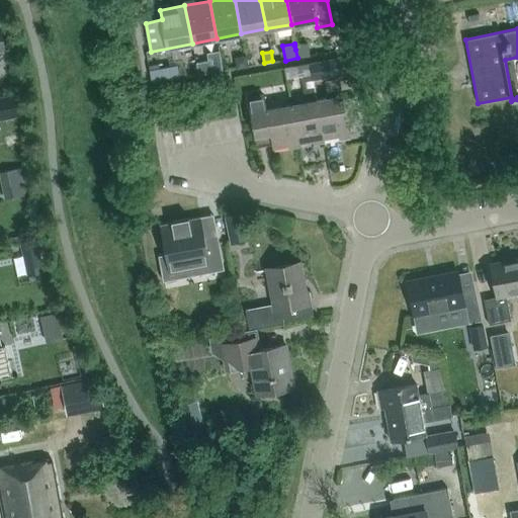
[(236,68),(247,67),(245,56),(240,57),(236,63),(236,68)]
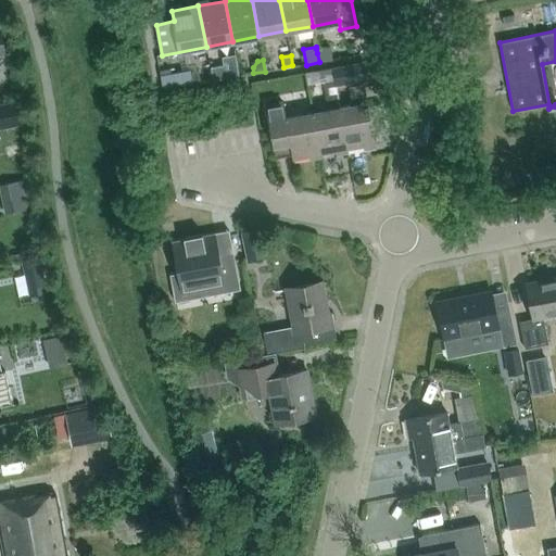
[(367,78),(365,62),(332,67),(335,80),(336,85),(367,78)]
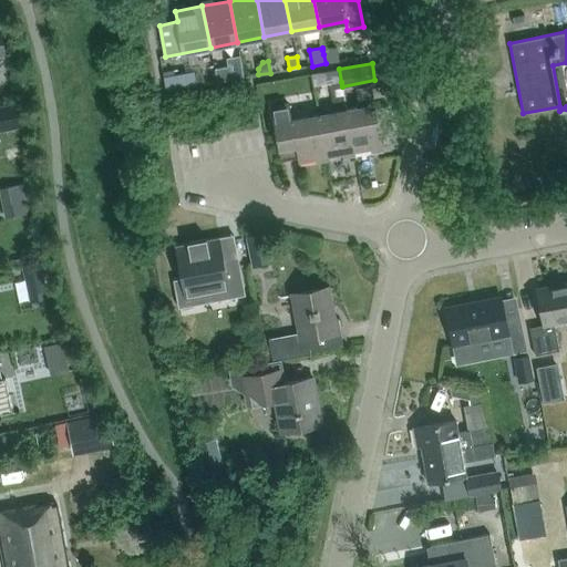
[(228,66),(215,69),(217,82),(230,80),(228,66)]
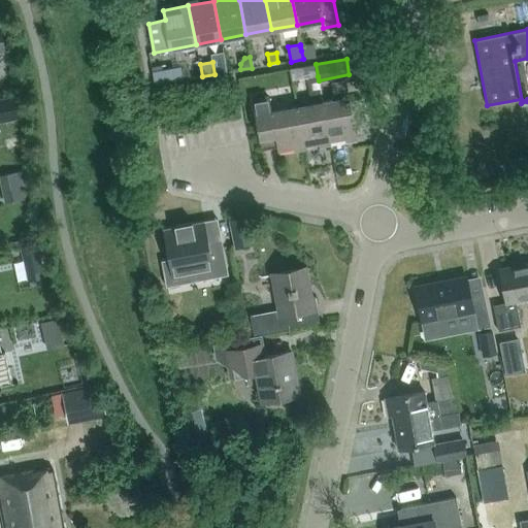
[(316,64),(289,69),(291,80),(318,76),(316,64)]
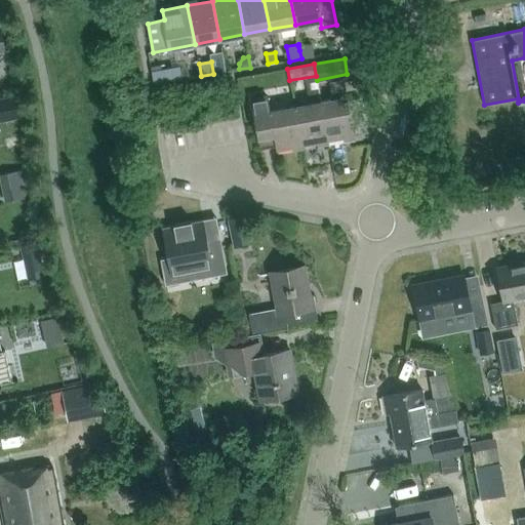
[(178,67),(162,70),(152,72),(155,85),(182,80),(178,67)]
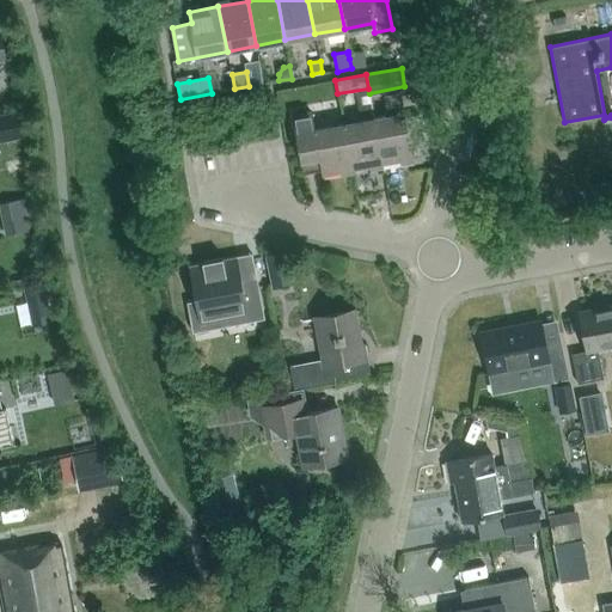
[(387,115),(373,117),(381,164),(412,158),(399,92),(384,95),(387,115)]
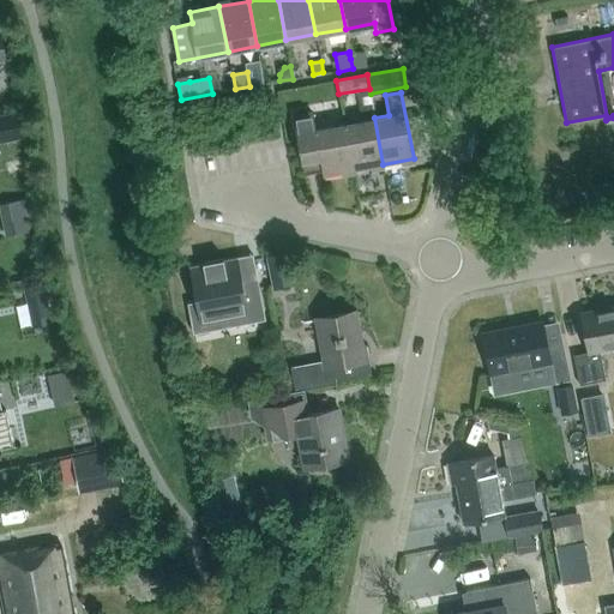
[(344,124),(353,170),(383,164),(374,118),(372,107),(360,109),(362,120),(344,124)]
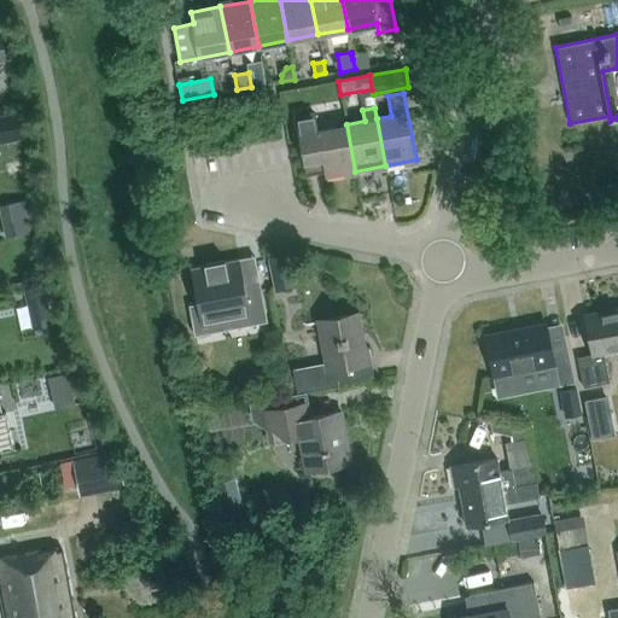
[(18,111),(0,115),(0,127),(21,122),(18,111)]
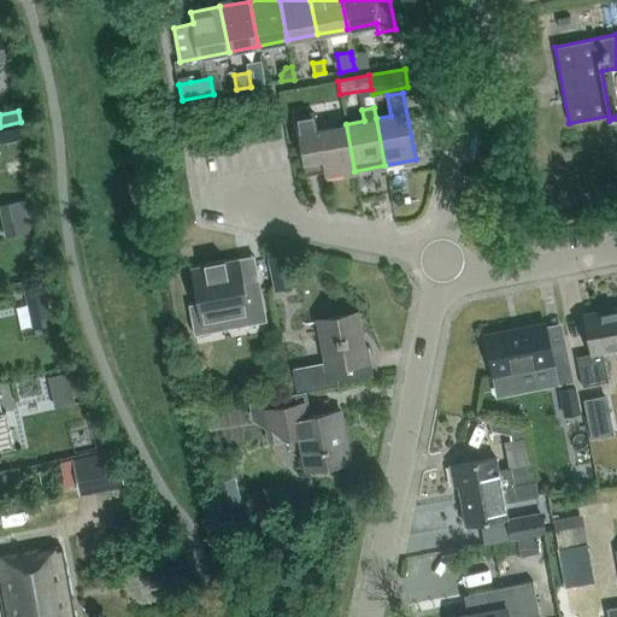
[(304,162),(321,159),(324,177),(354,171),(346,124),(316,130),(313,112),(298,116),(298,115),(295,116),(304,162)]
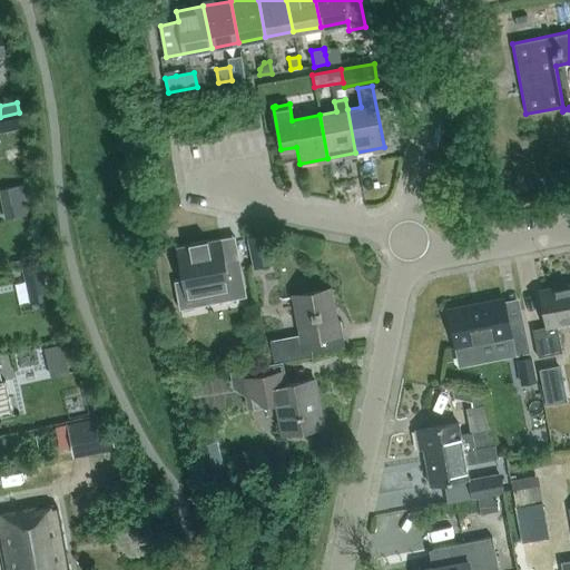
[(0,145),(0,164),(0,168),(22,165),(19,144),(0,145)]
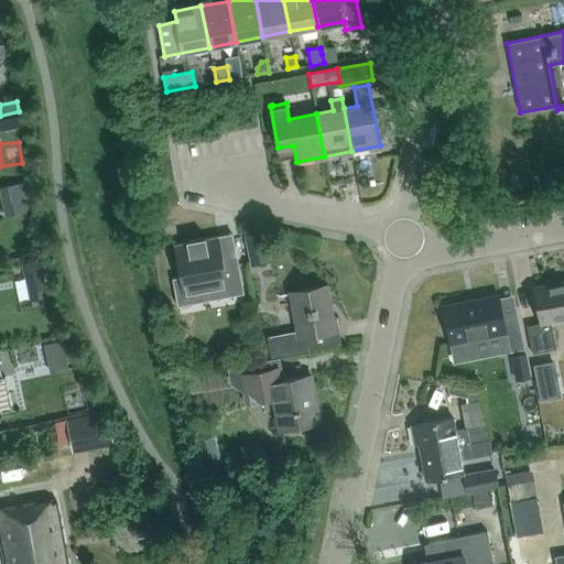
[(25,182),(0,186),(0,194),(4,217),(32,212),(25,182)]
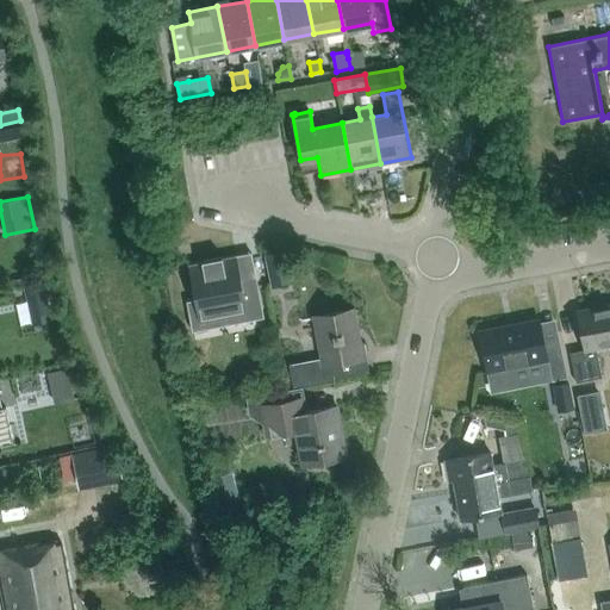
[(293,285),(286,250),(263,255),(271,288),(293,285)]
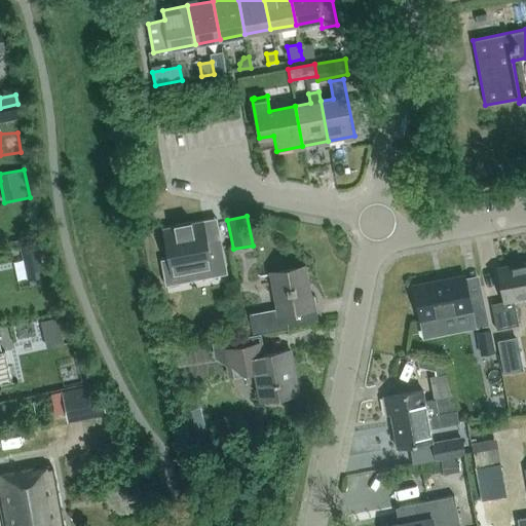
[(168,259),(161,260),(165,279),(212,271),(213,276),(228,274),(222,242),(209,246),(203,221),(162,229),(168,259)]
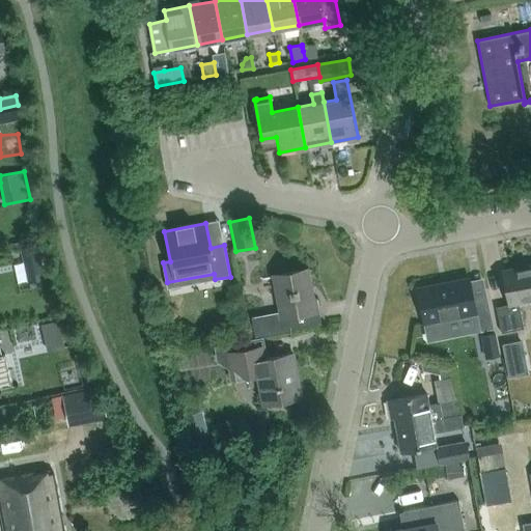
[(46,280),(38,246),(20,249),(27,284),(46,280)]
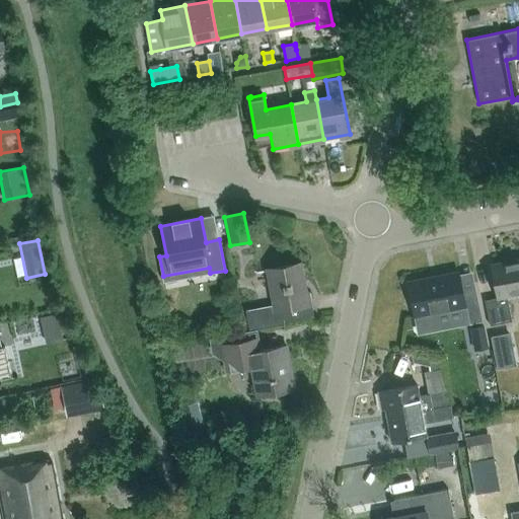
[(518,293),(518,260),(493,266),(500,301),(487,304),(491,325),(512,321),(507,296),(518,293)]
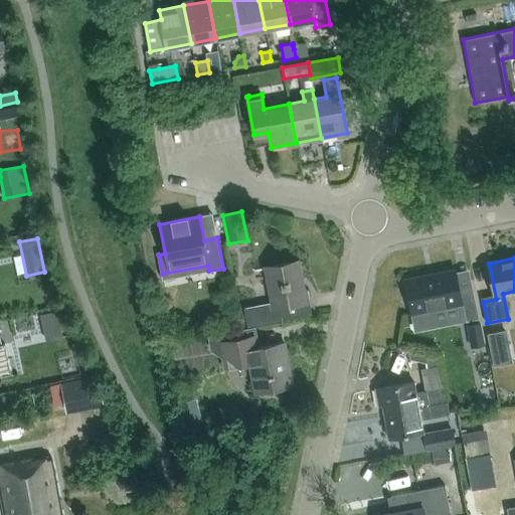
[(262,269),(266,269),(272,306),(245,311),(244,307),(243,307),(246,328),(281,322),(281,318),(309,314),(306,298),(309,298),(308,290),(303,291),(298,264),(302,263),(302,262),(262,268),(262,269)]
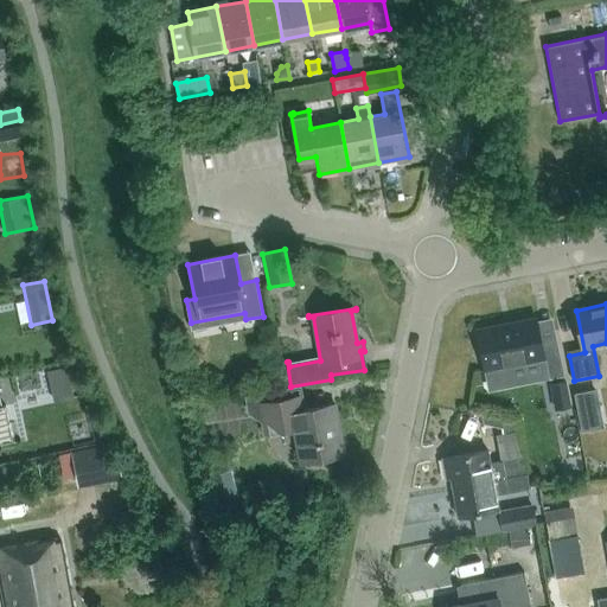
[(498,326),(477,330),(489,385),(515,379),(512,365),(543,359),(548,378),(550,378),(564,376),(563,375),(556,338),(540,342),(536,318),(510,324),(510,326),(498,328),(498,326)]
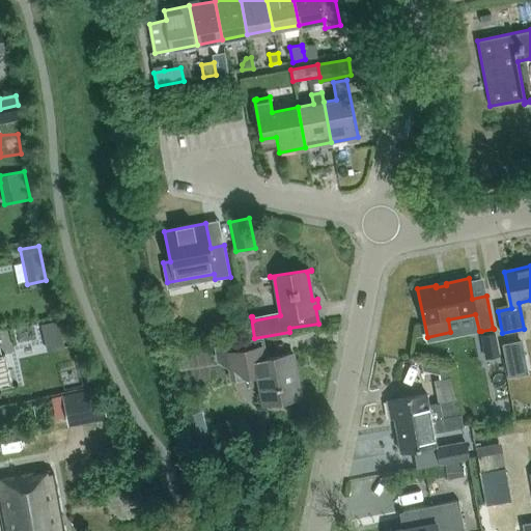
[(40,325),(47,352),(64,347),(58,320),(40,325)]
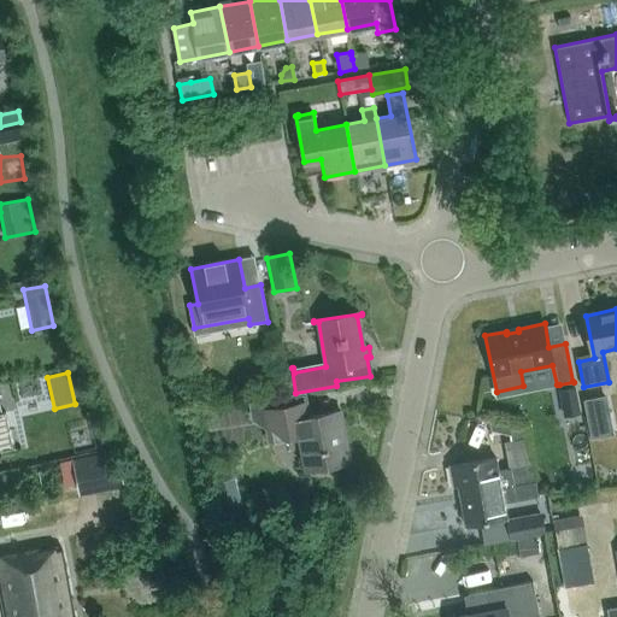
[(574,382),(559,385),(559,389),(565,416),(579,413),(574,387),(574,382)]
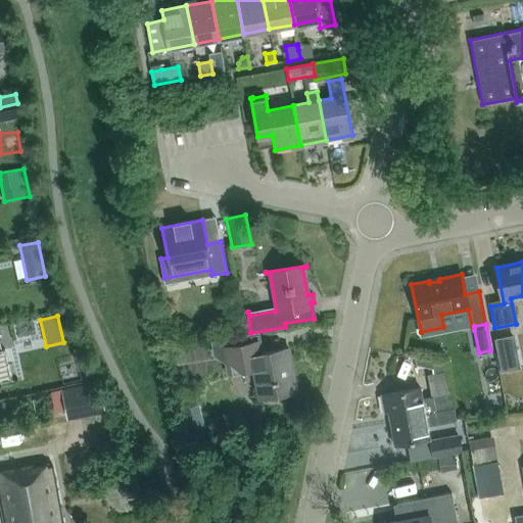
[(250,334),(211,342),(215,355),(226,363),(231,362),(234,374),(235,374),(235,373),(254,370),(260,399),(297,392),(289,348),(254,355),(250,334)]
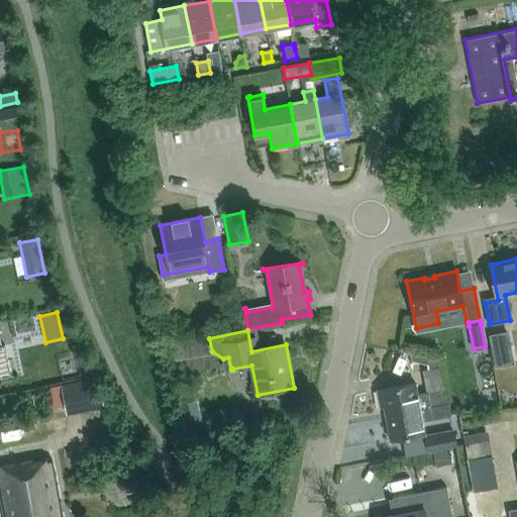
[(507,332),(490,335),(493,351),(510,347),(507,332)]
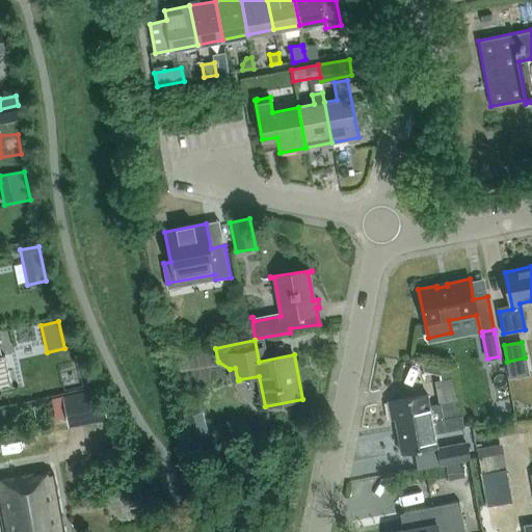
[(105,415),(100,389),(62,396),(68,423),(105,415)]
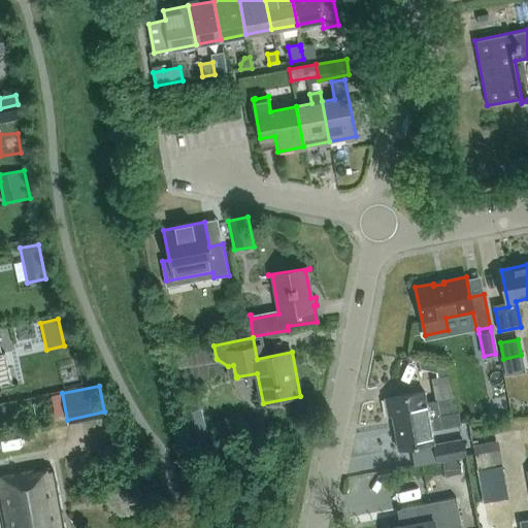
[(424,392),(389,398),(389,399),(385,399),(388,417),(392,416),(393,424),(440,416),(458,413),(455,398),(426,403),(424,392)]
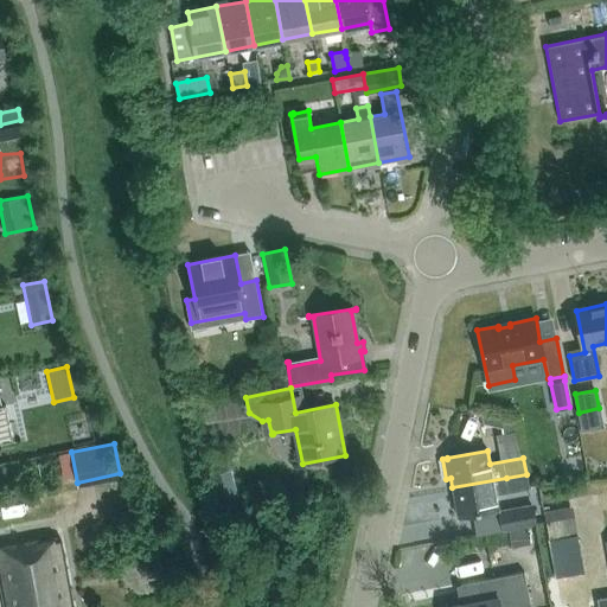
[(231,472),(210,478),(219,509),(240,503),(231,472)]
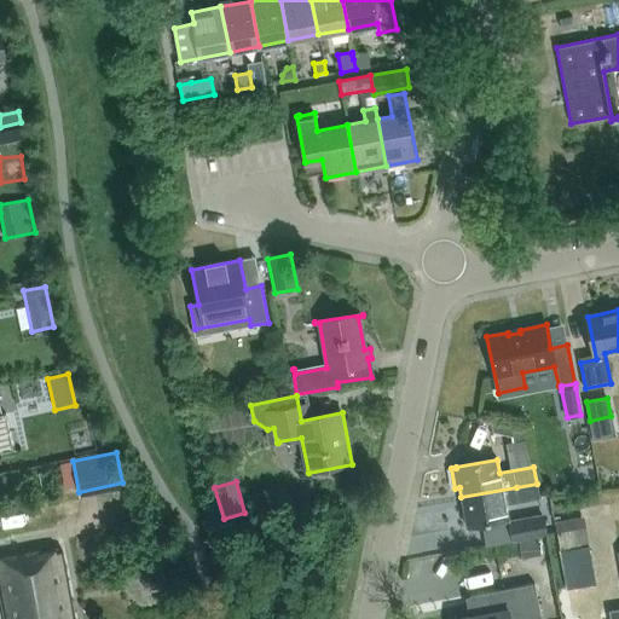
[(516,487),(461,497),(467,527),(508,520),(505,505),(520,502),(516,487)]
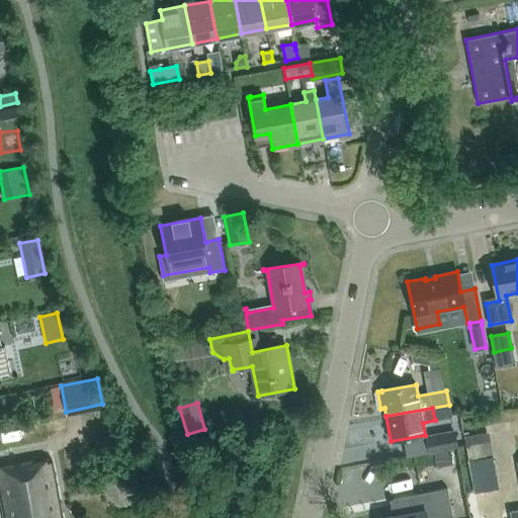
[(463,434),(466,456),(490,453),(487,430),(463,434)]
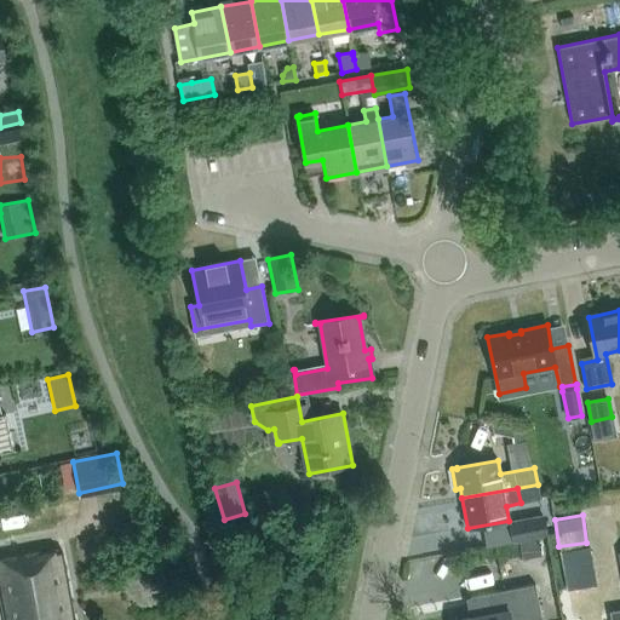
[(544,520),(509,526),(512,543),(547,535),(544,520)]
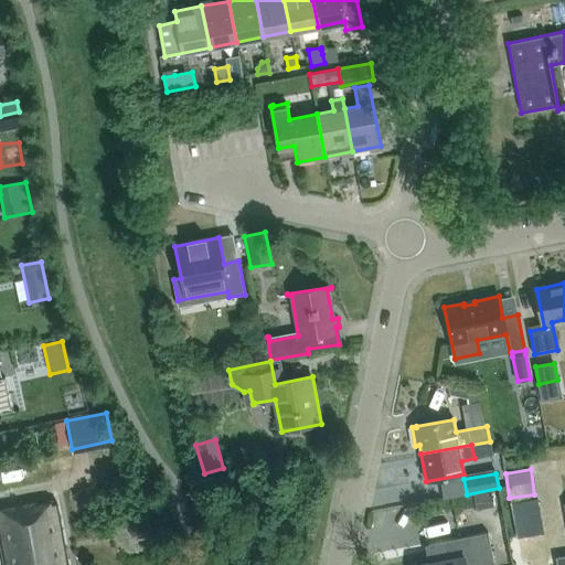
[(476,509),(493,505),(490,491),(473,494),(476,509)]
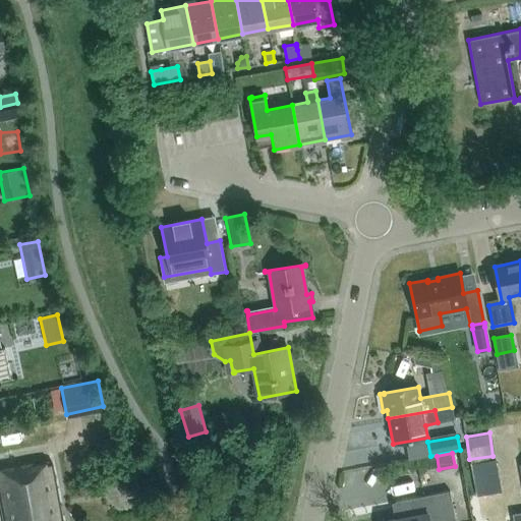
[(0,467),(0,498),(4,519),(4,520),(62,520),(51,460),(35,464),(34,461),(0,467)]
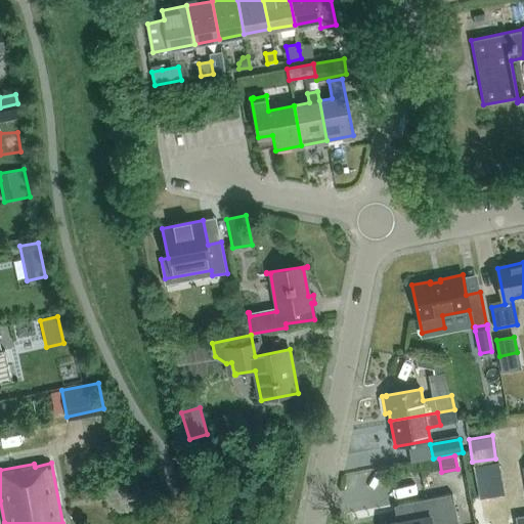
[(496,464),(474,469),(480,500),(503,496),(496,464)]
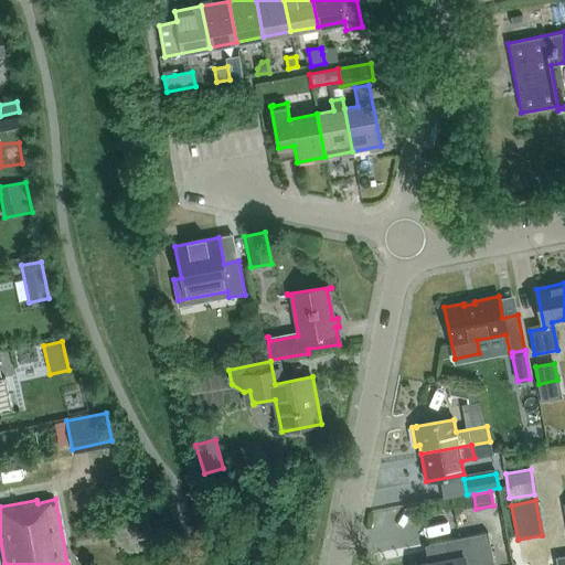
[(148,514),(128,518),(131,539),(152,535),(148,514)]
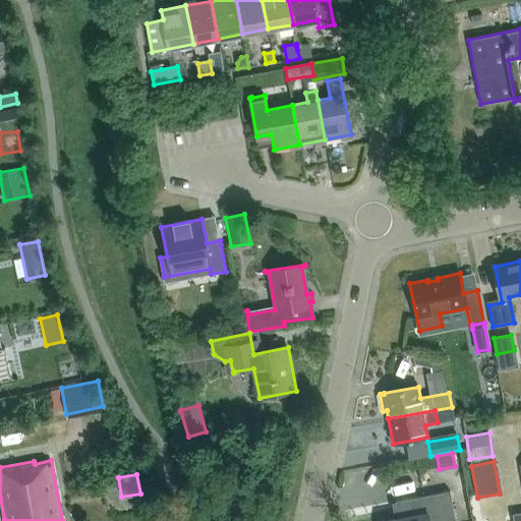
[(398,502),(401,519),(388,520),(443,520),(455,519),(450,491),(398,502)]
